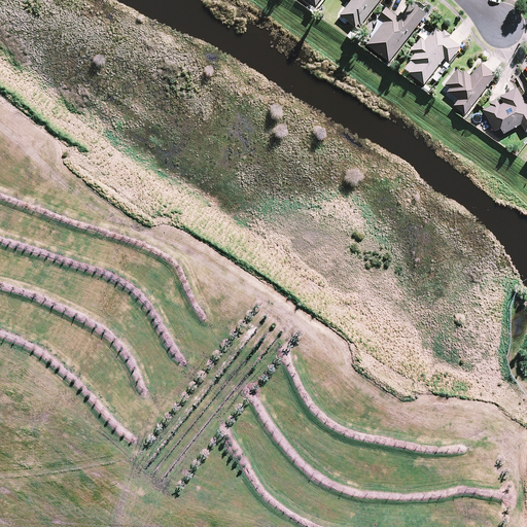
[(351,0),(340,14),(357,28),(379,0),(351,0)]
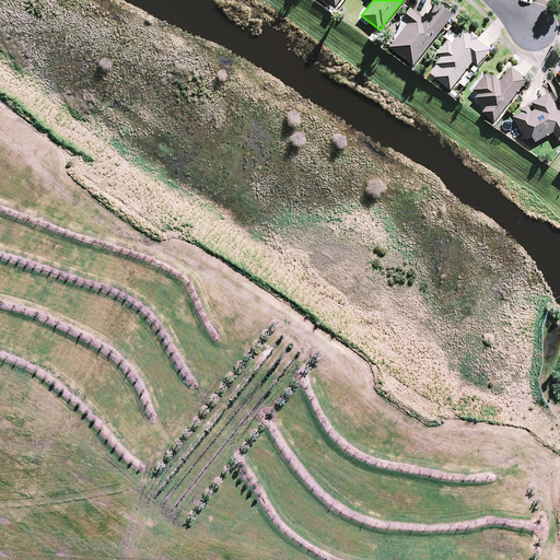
[(453,14),(438,2),(424,19),(411,8),(401,21),(404,22),(397,31),(400,33),(389,46),(413,65),(453,14)]
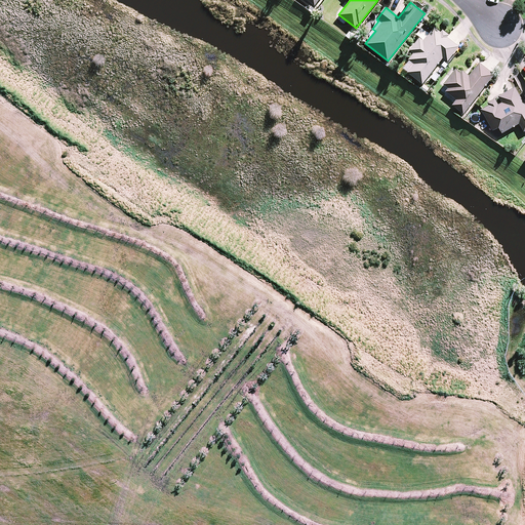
[(459,46),(434,28),(425,40),(419,37),(410,50),(414,53),(403,69),(422,83),(443,57),(448,62),(459,46)]
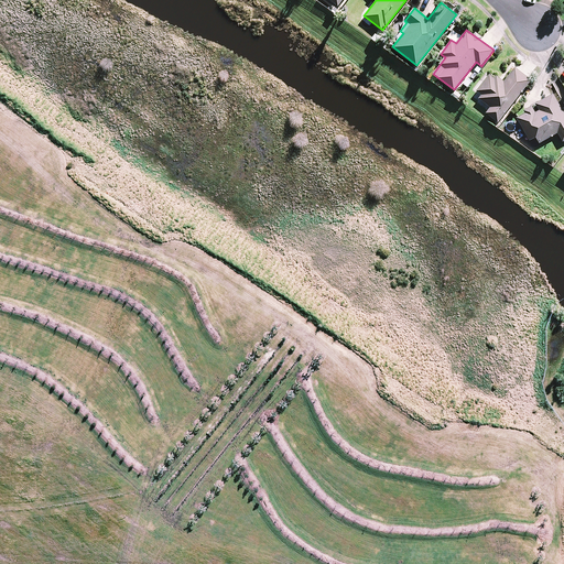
[(507,78),(505,80),(497,74),(492,79),(488,76),(474,95),(490,107),(486,112),(499,122),(531,79),(514,67),(507,78)]
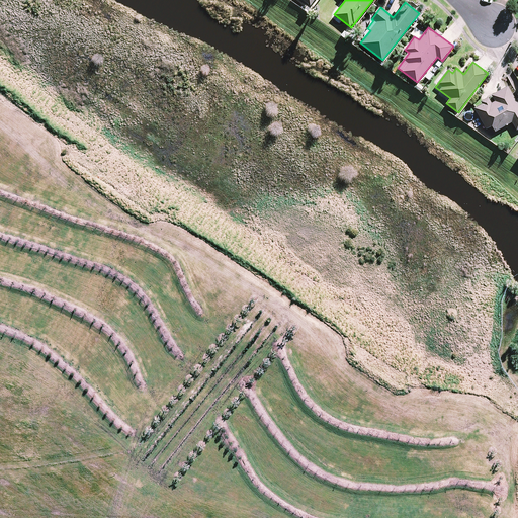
[(517,128),(517,103),(508,86),(492,95),(496,101),(492,103),(490,99),(475,108),(487,128),(492,125),(496,132),(512,121),(517,130),(517,128)]
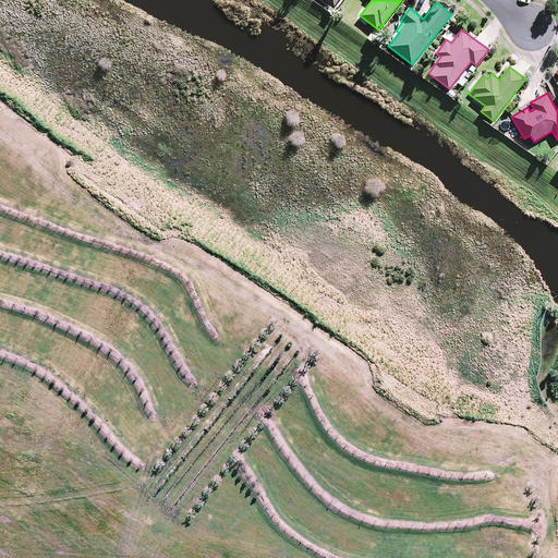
All buildings are outlined.
